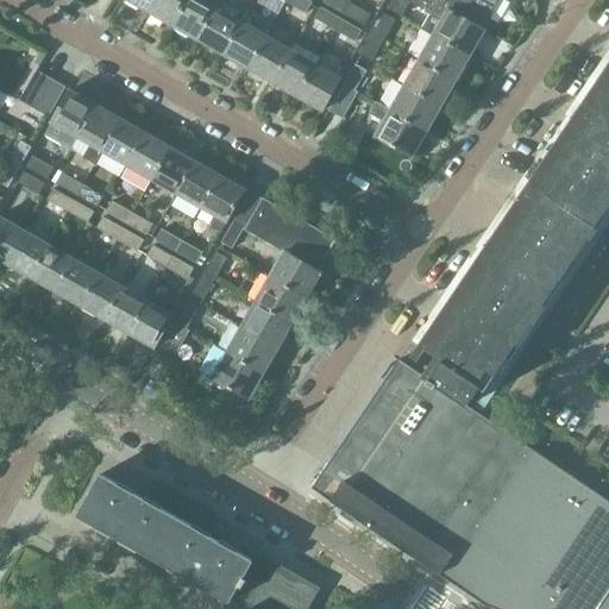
[(125,0),(149,13),(155,0),(125,0)]
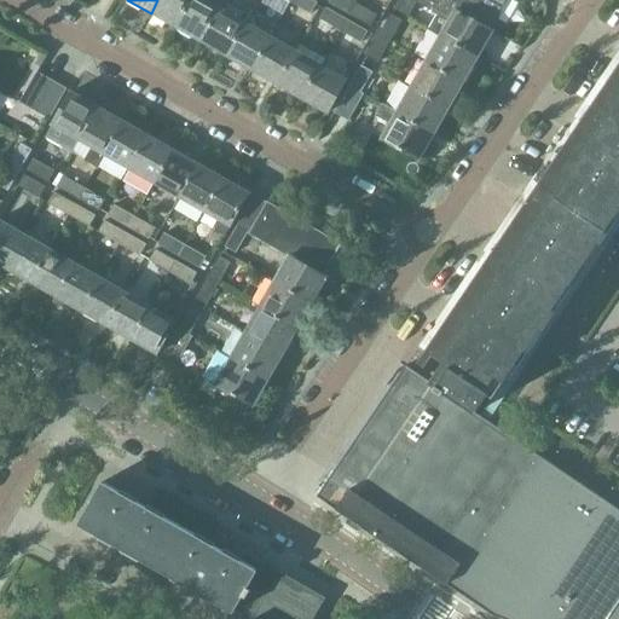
[(157,0),(151,13),(177,28),(191,0),(157,0)]
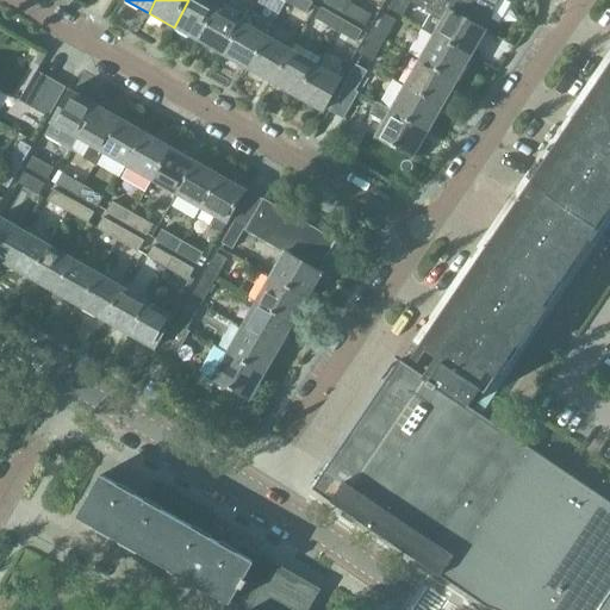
[(188,0),(174,27),(199,41),(217,8),(200,0),(188,0)]
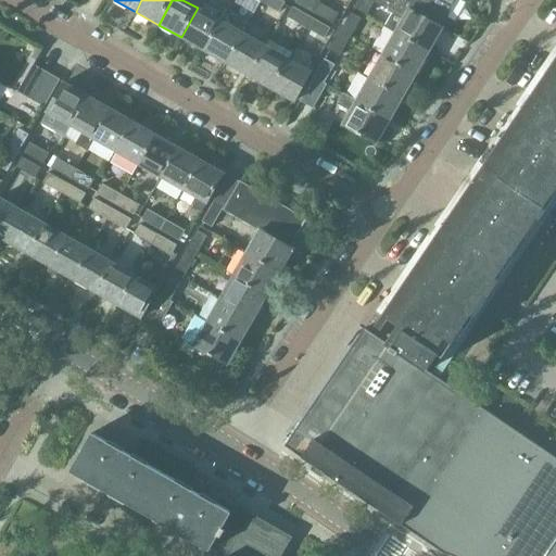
[(286,3),(279,0),(262,0),(261,2),(279,13),(286,3)]
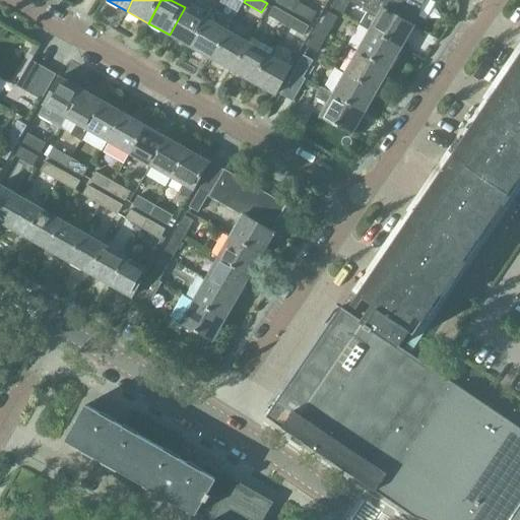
[(300,3),(293,0),(278,0),(277,3),(295,13),(300,3)]
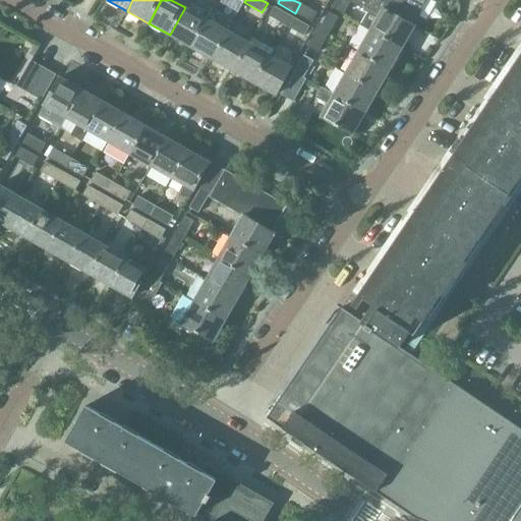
[(345,0),(368,13),(373,3),(384,9),(384,8),(414,25),(428,0),(345,0)]
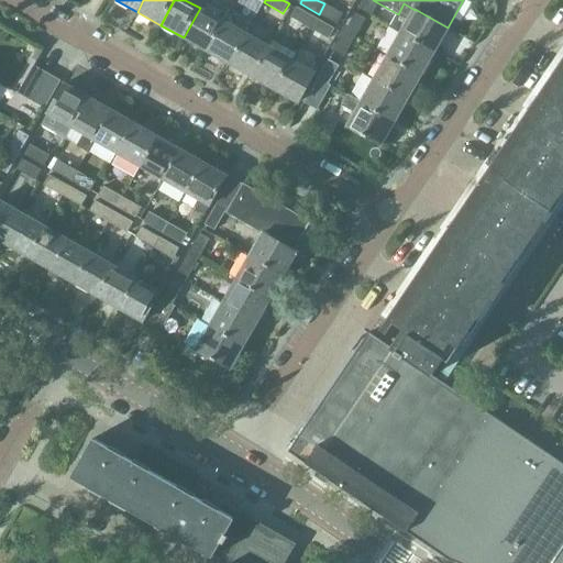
[(343,14),(324,3),(319,14),(338,24),(343,14)]
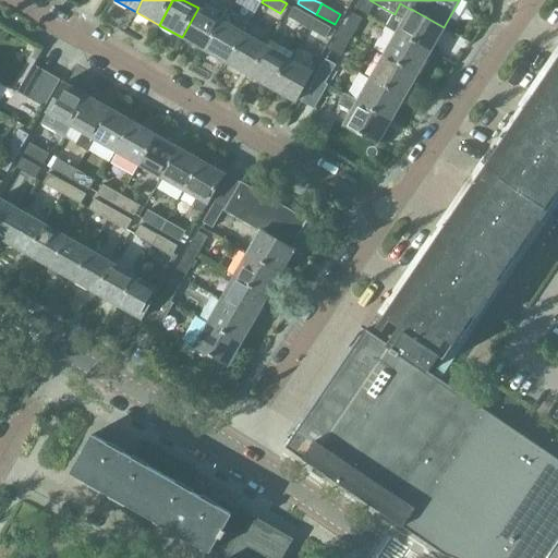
[(395,14),(387,27),(397,33),(398,33),(432,51),(445,28),(444,27),(411,9),(411,10),(400,3),(395,14)]
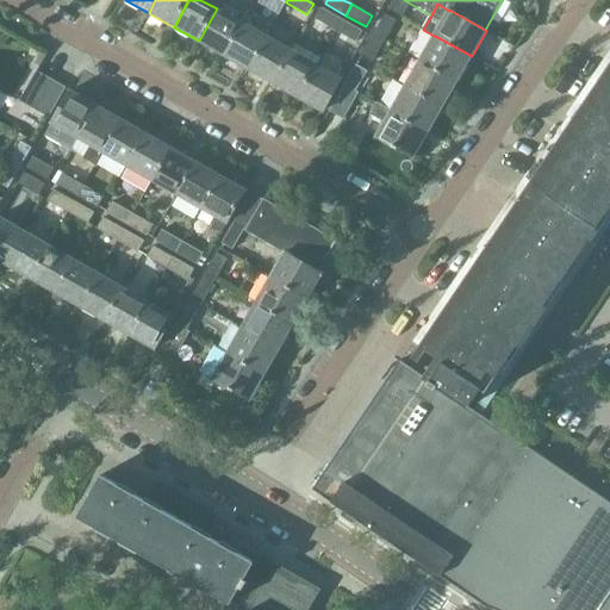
[(217,8),(199,41),(224,55),(242,23),(217,8)]
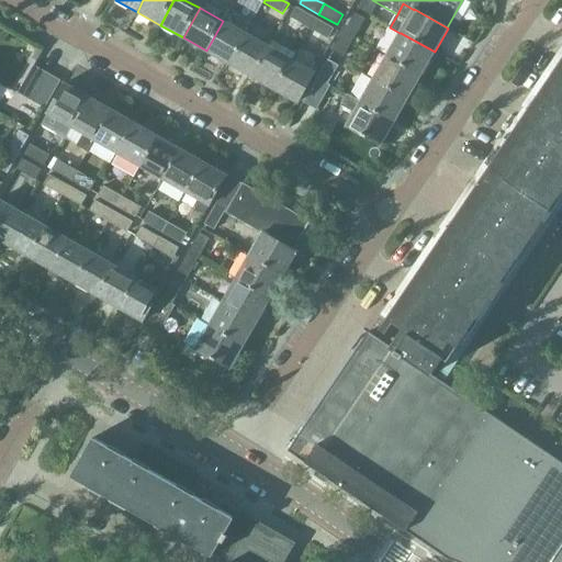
[(315,19),(296,8),(291,18),(310,29),(315,19)]
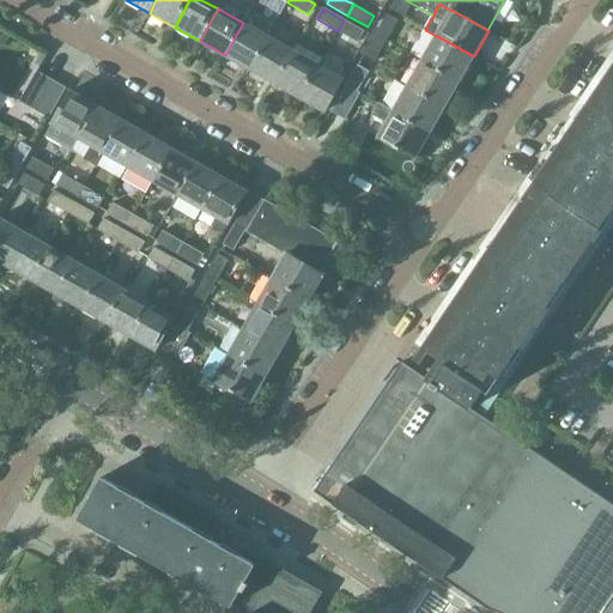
[(388,14),(376,35),(387,41),(399,22),(388,14)]
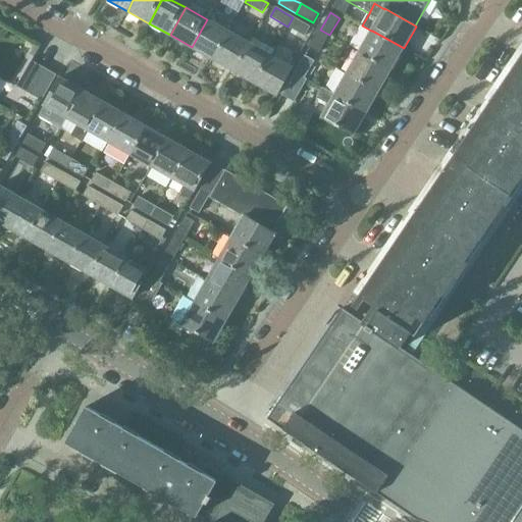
[(310,27),(293,17),(288,27),(305,37),(310,27)]
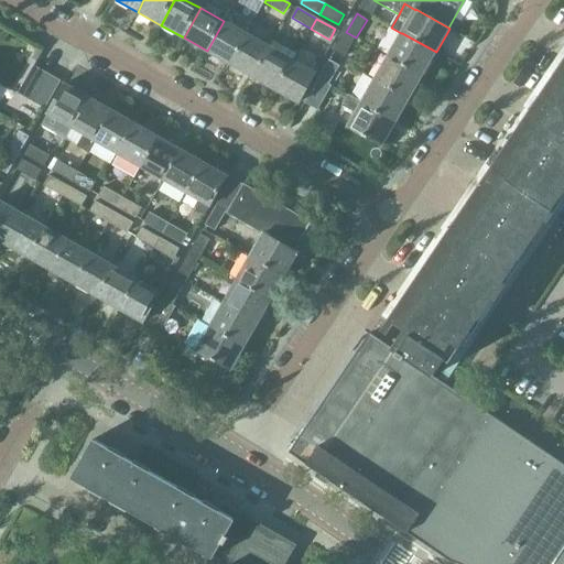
[(207,51),(229,64),(247,34),(224,21),(207,51)]
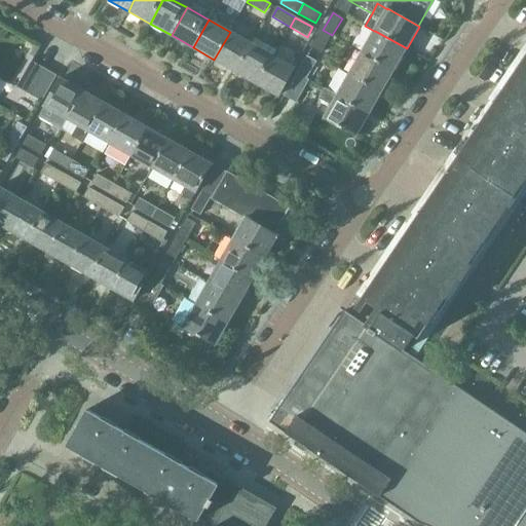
[(332,35),(323,30),(312,48),(322,53),(332,35)]
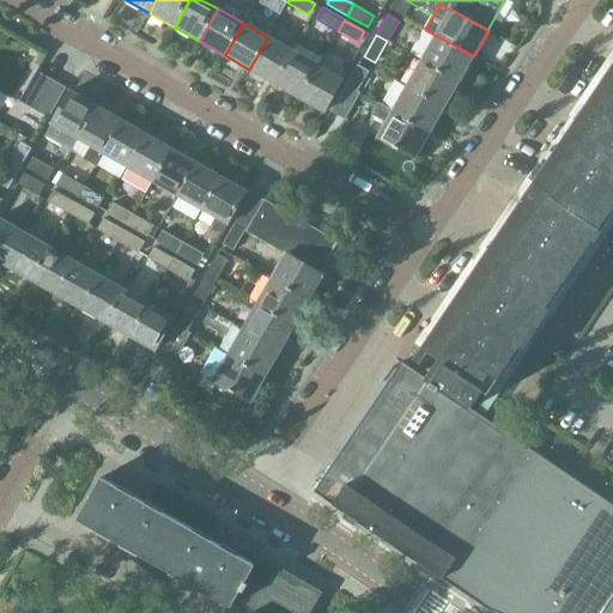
[(436,36),(423,60),(460,82),(474,58),(474,56),(437,36),(436,36)]
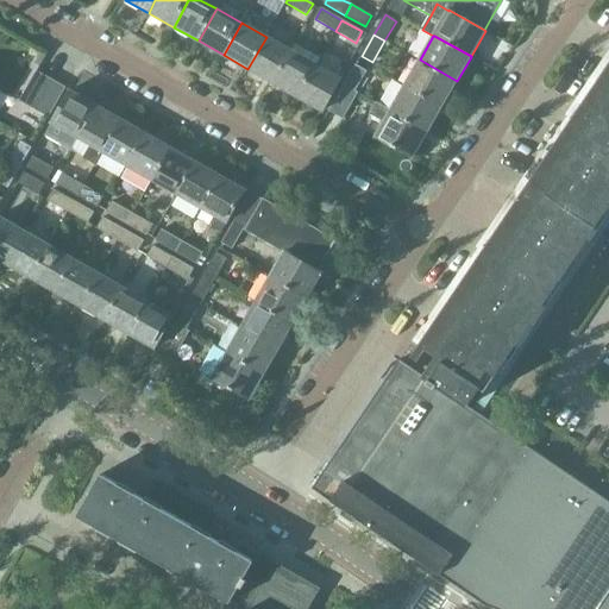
[(248,69),(272,83),(292,51),(267,37),(248,69)]
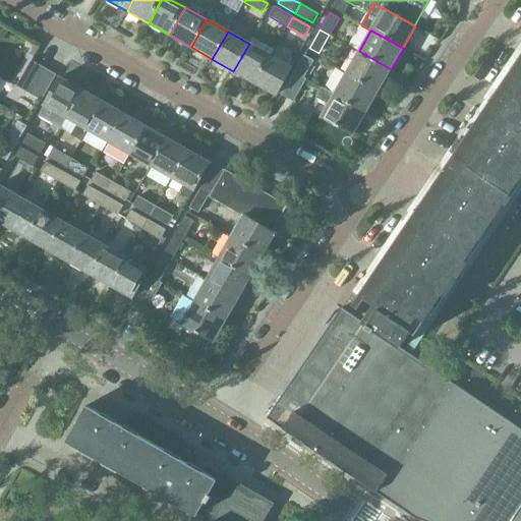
[(233,71),(254,83),(271,56),(249,44),(233,71)]
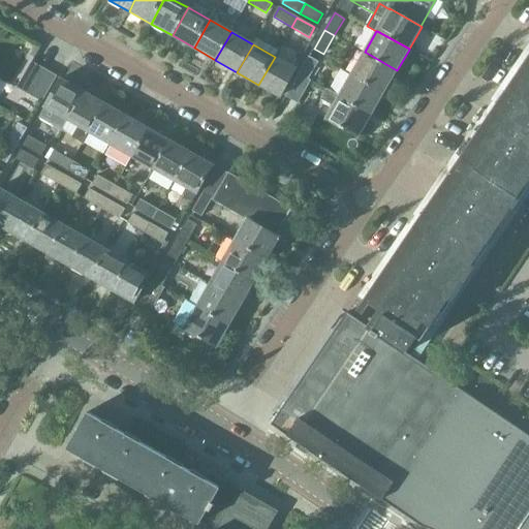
[(365,52),(351,75),(384,94),(397,70),(365,52)]
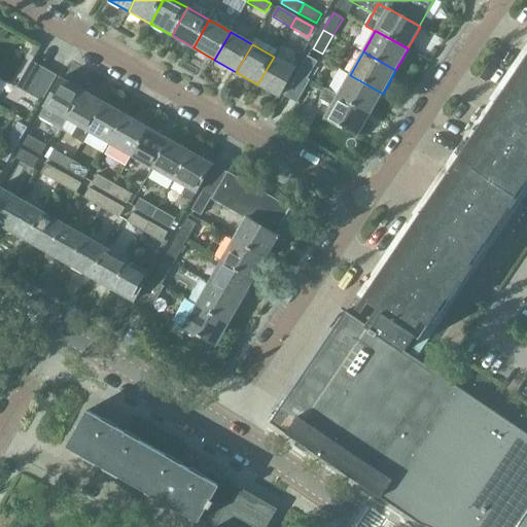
[(440,311),(526,182),(526,55),(351,315),(372,329),(370,331),(378,337),(379,335),(405,352),(406,352),(416,336),(419,338),(419,339),(420,340),(440,311)]
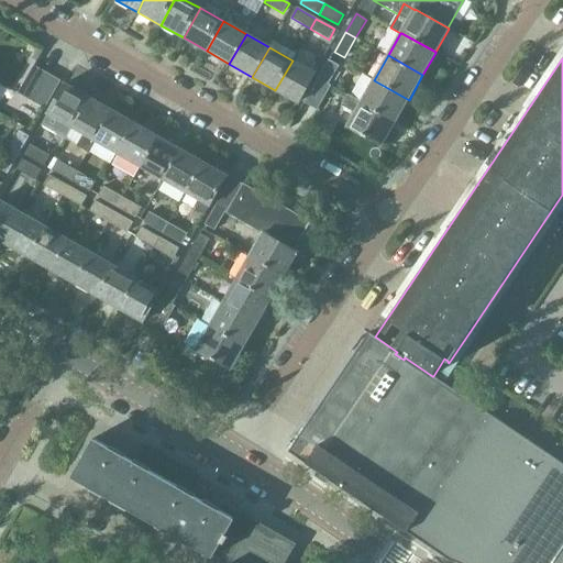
[(293,61),(275,90),(299,103),(316,74),(293,61)]
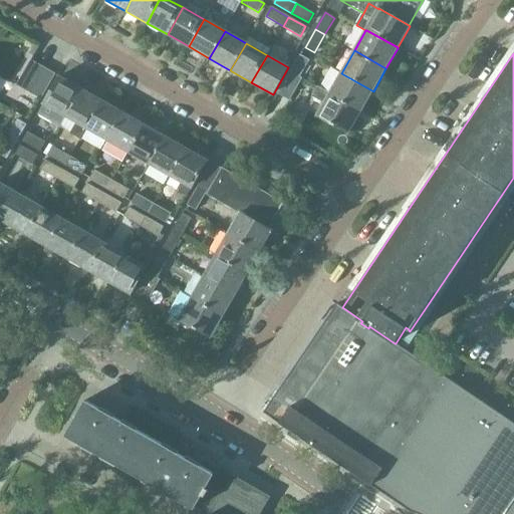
[(300,55),(292,69),(301,74),(309,60),(300,55)]
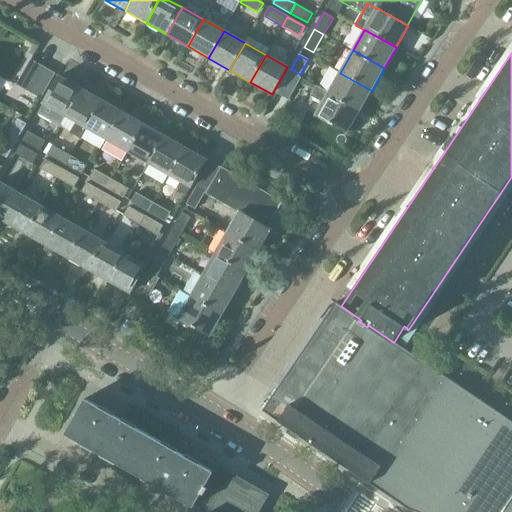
[(17,86),(31,94),(45,69),(31,60),(17,86)]
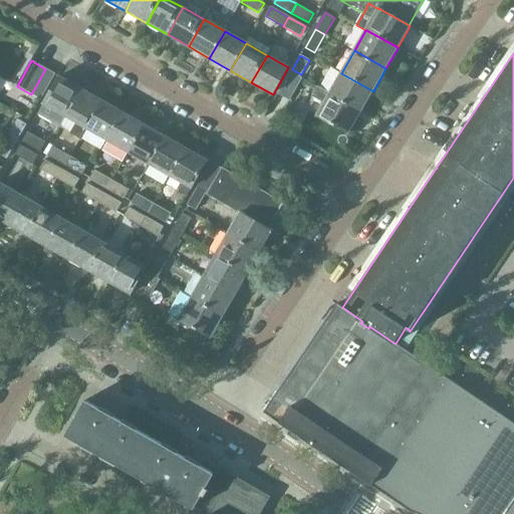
[(55,74),(45,69),(31,94),(41,99),(55,74)]
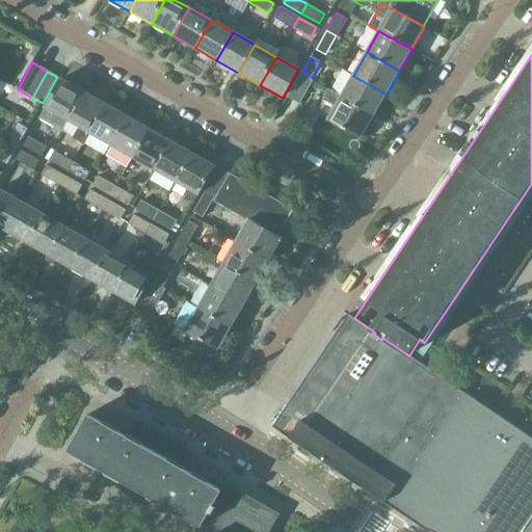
[(302,72),(288,98),(300,104),(315,79),(312,77),(302,72)]
